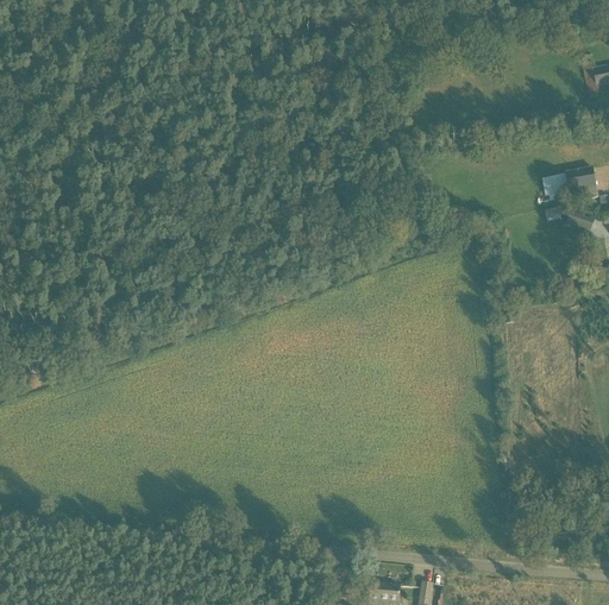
[(596,90),(608,88),(608,70),(594,74),(591,67),(583,69),(590,104),(598,101),(596,90)]
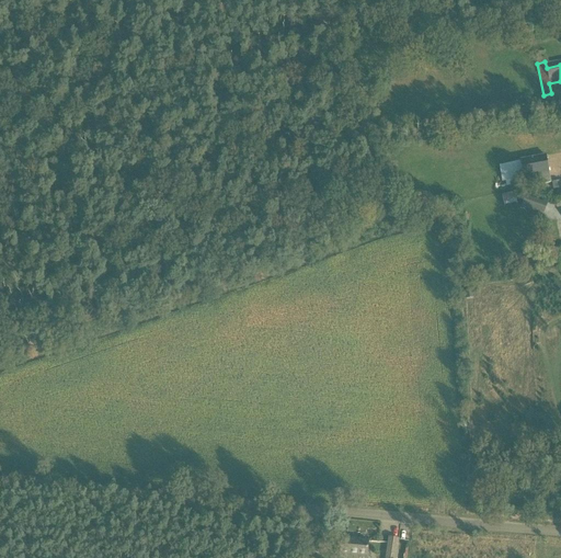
[(521,162),(525,191),(551,186),(547,159),(521,162)]
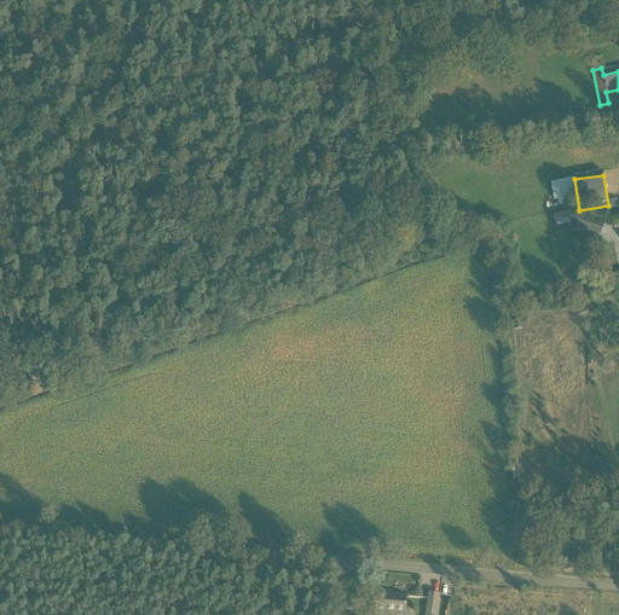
[(557,231),(572,227),(570,216),(555,219),(557,231)]
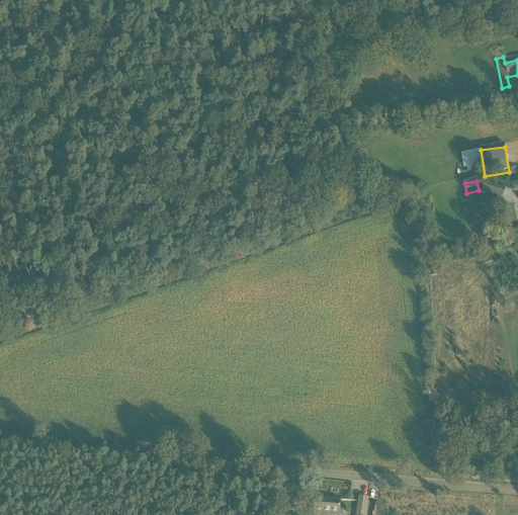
[(486,184),(482,195),(502,202),(506,192),(486,184)]
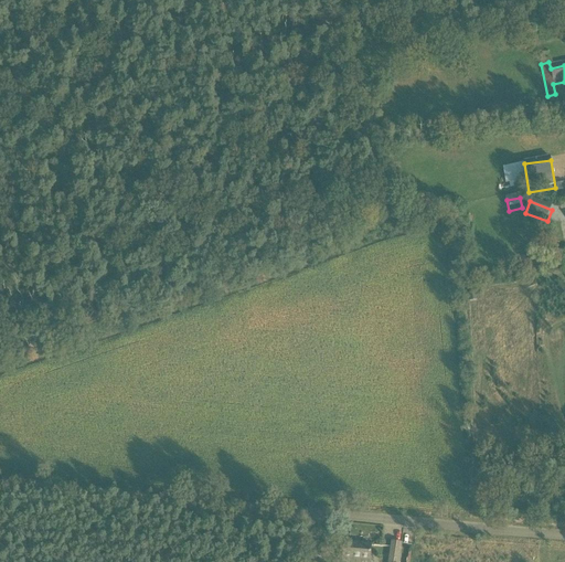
[(369,561),(371,549),(344,547),(342,561),(369,561)]
